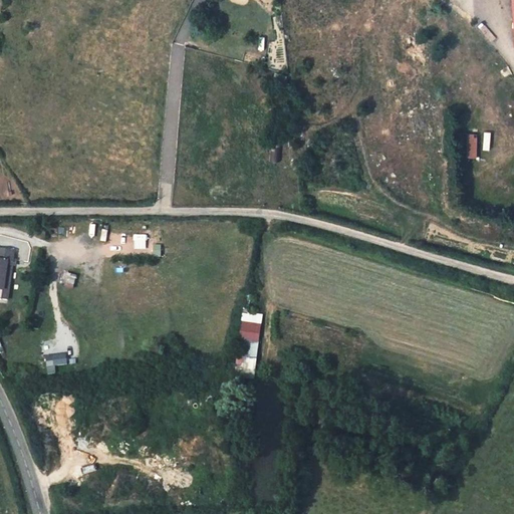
[(483,25),(478,29),(491,43),(496,39),(483,25)]
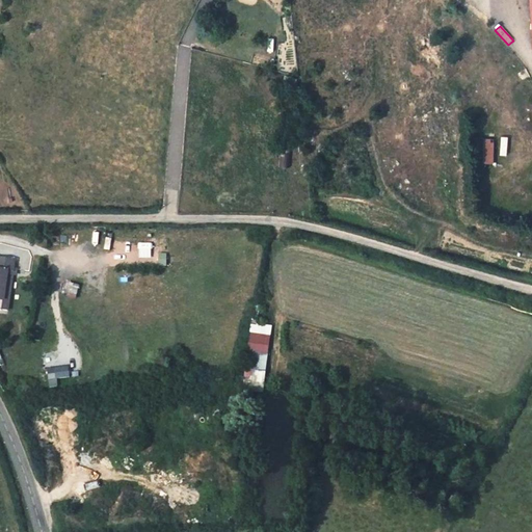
[(296,79),(284,76),(282,84),(295,87),(296,84),(296,79)]
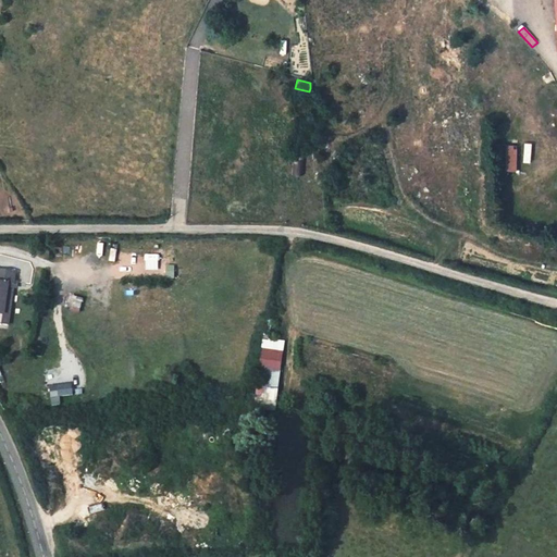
[(505,146),(505,173),(516,173),(517,147),(505,146)]
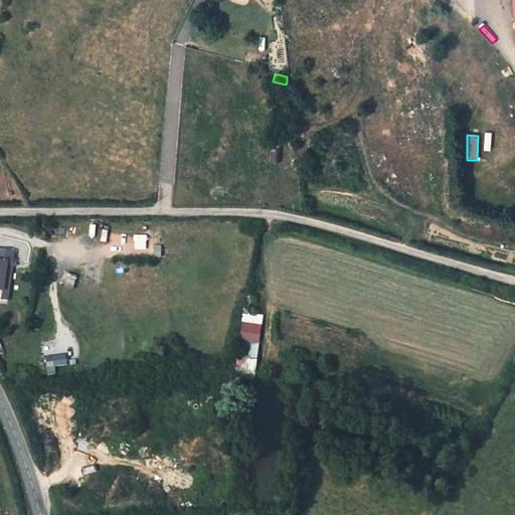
[(282,137),(273,136),(271,163),(280,163),(280,160),(282,137)]
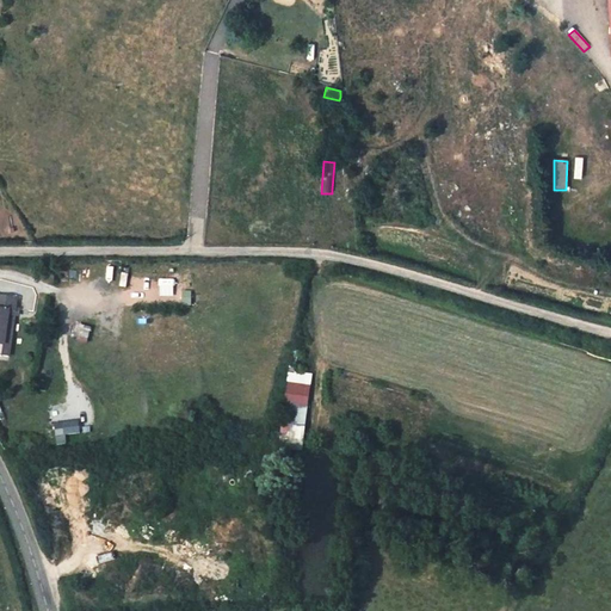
[(344,162),(334,162),(332,190),(343,190),(344,162)]
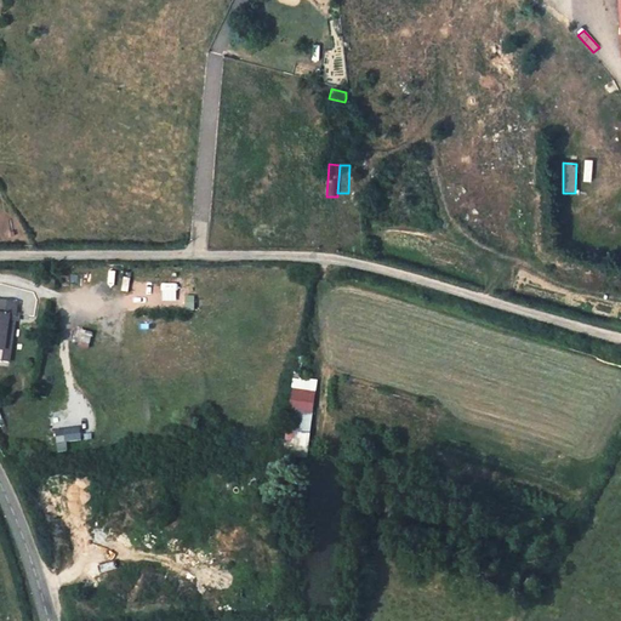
[(153,279),(153,294),(177,294),(177,279),(153,279)]
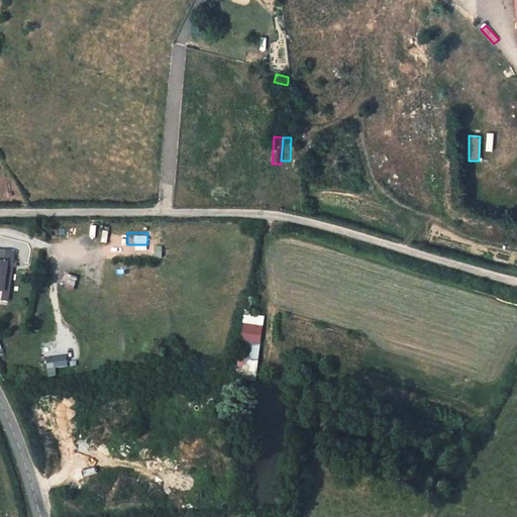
[(162,247),(154,246),(153,259),(161,260),(162,247)]
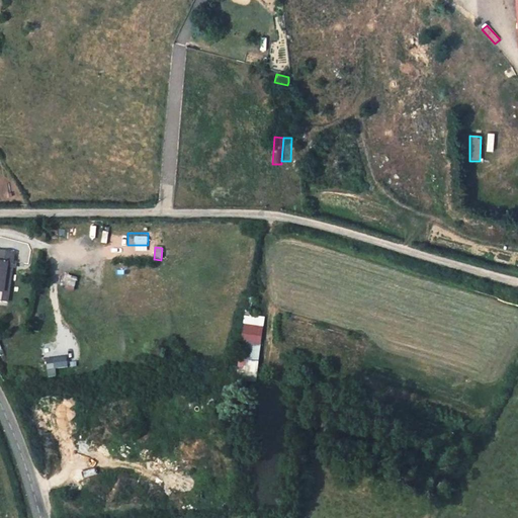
[(0,300),(2,301),(3,291),(7,263),(13,264),(15,253),(0,250),(0,300)]
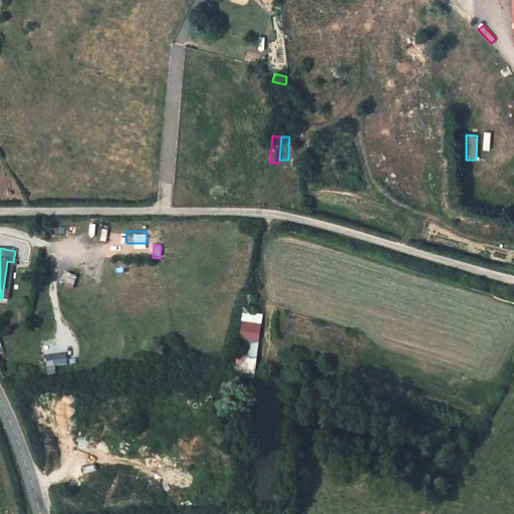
[(13,262),(7,261),(3,289),(9,289),(13,262)]
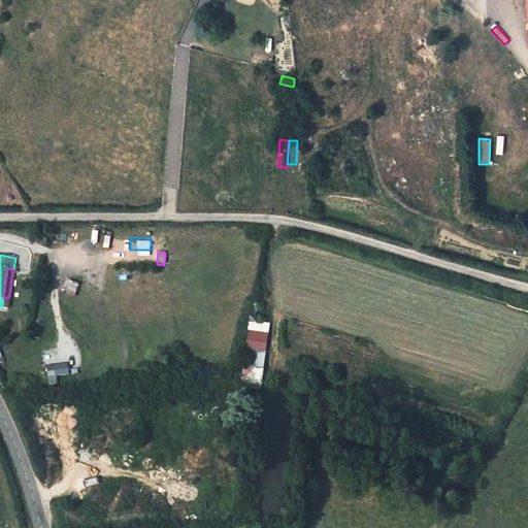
[(77,285),(66,281),(62,292),(73,296),(77,285)]
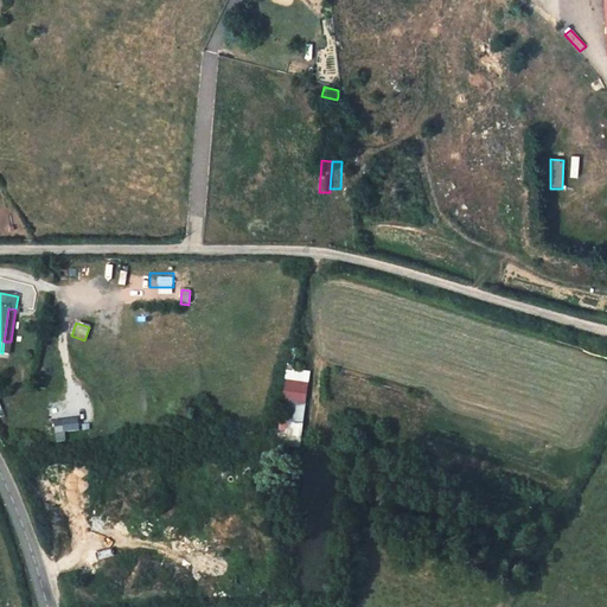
[(304,377),(285,372),(274,428),(293,429),(304,377)]
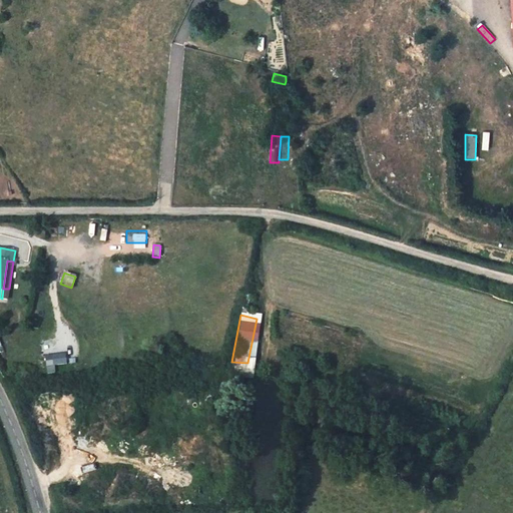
[(46,373),(55,372),(54,365),(66,364),(65,353),(45,354),(46,373)]
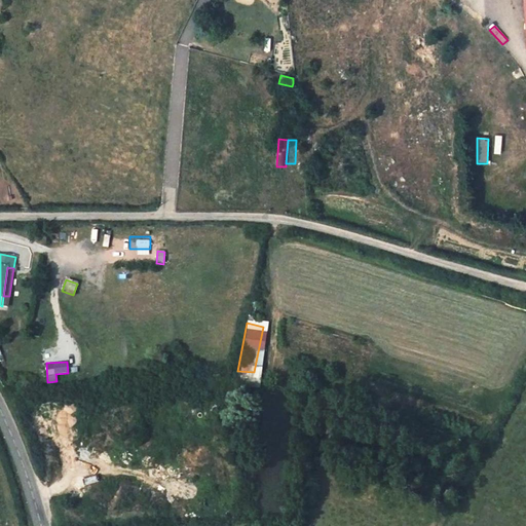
[(85,484),(98,481),(96,476),(83,478),(85,484)]
